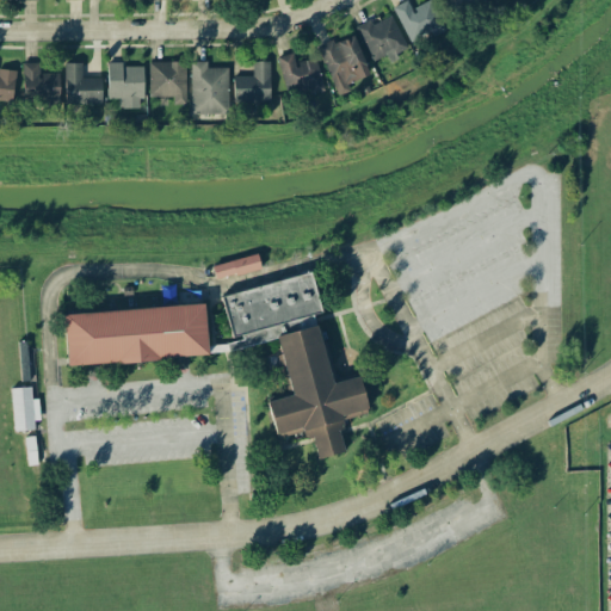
[(429,0),(411,8),(406,0),(392,7),(411,43),(442,28),(429,0)]
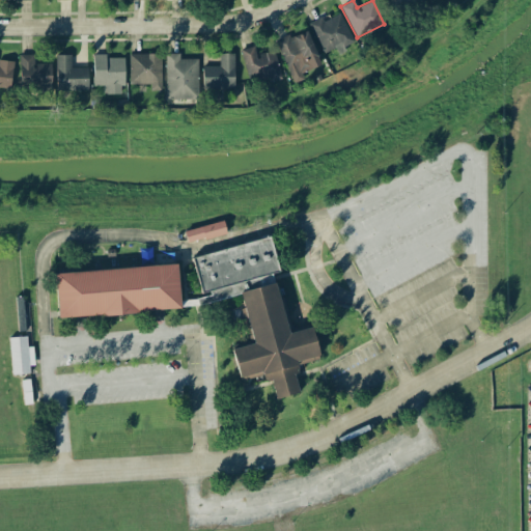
[(323,21),(320,17),(308,23),(324,53),(335,48),(337,52),(354,44),(339,14),(323,21)]
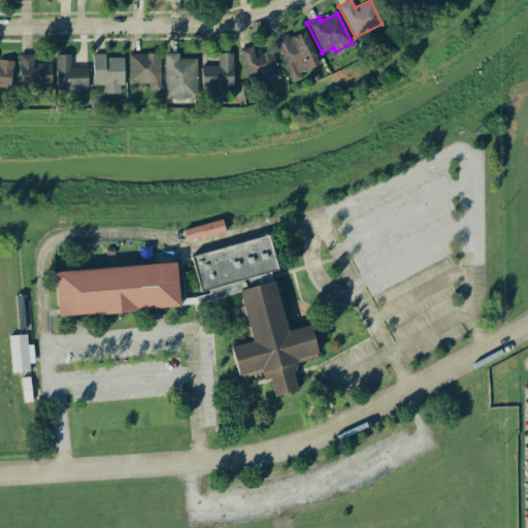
[(319,65),(305,30),(289,37),(288,34),(273,40),(291,83),(302,78),(299,72),(319,65)]
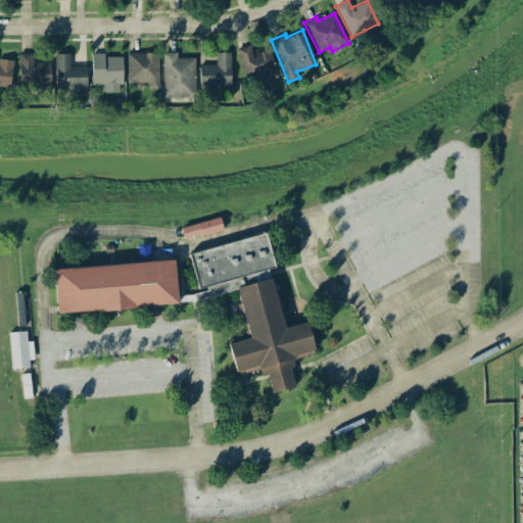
[(265,76),(267,81),(278,77),(269,49),(252,54),(249,45),(236,49),(246,82),(265,76)]
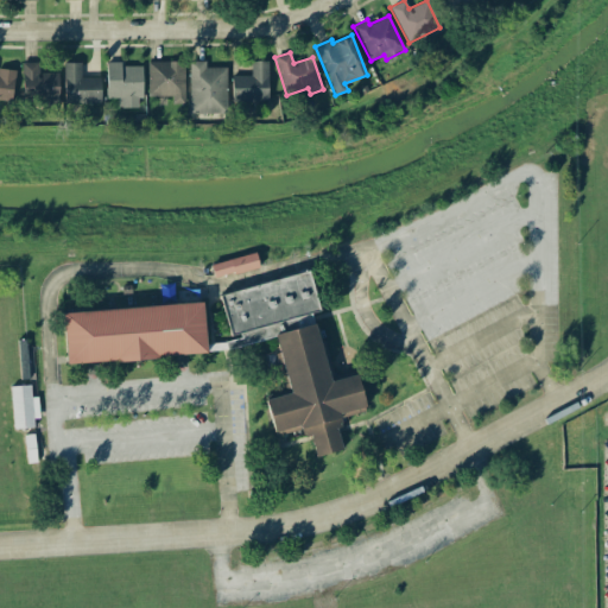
[(147,96),(171,96),(171,103),(184,103),(184,61),(147,62),(147,96)]
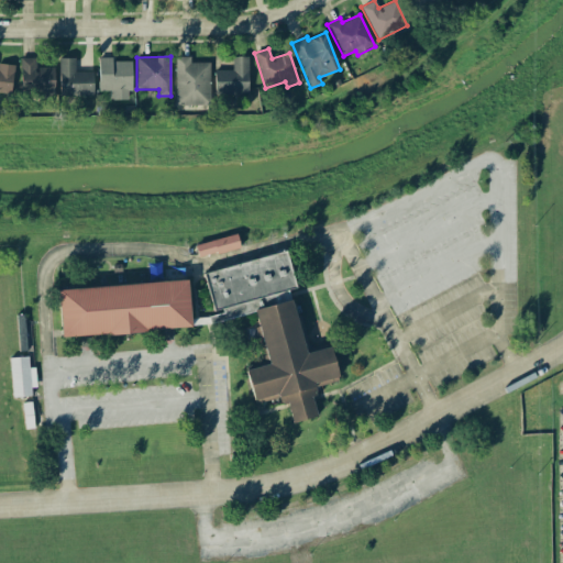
[(176,107),(209,106),(208,63),(190,63),(190,56),(175,57),(176,107)]
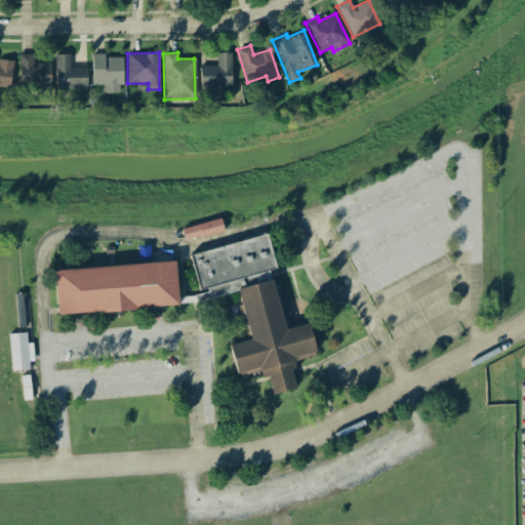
[(200,66),(200,87),(231,87),(232,53),(216,52),(216,66),(200,66)]
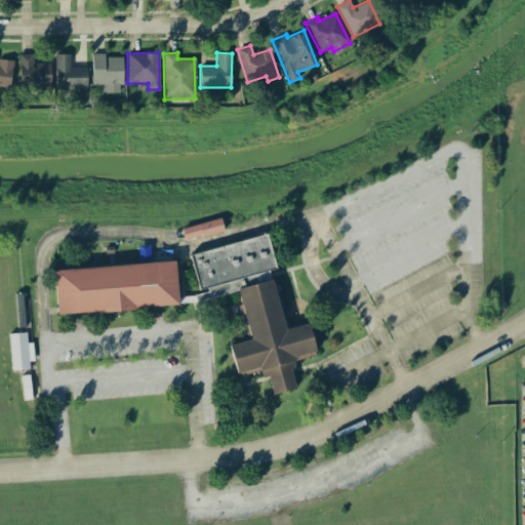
[(50,63),(33,64),(33,53),(18,54),(19,91),(50,90),(50,63)]
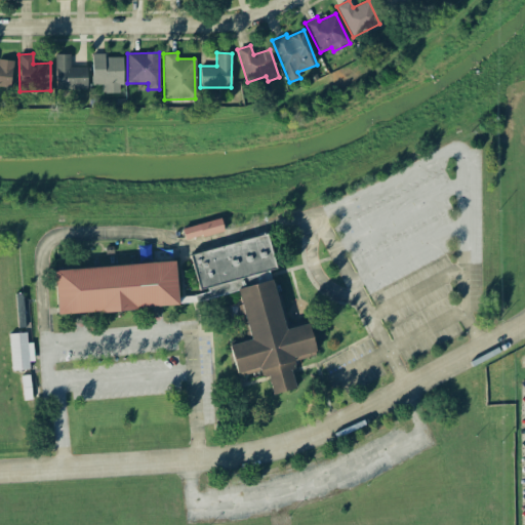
[(70,67),(70,53),(55,53),(55,89),(87,89),(86,67),(70,67)]
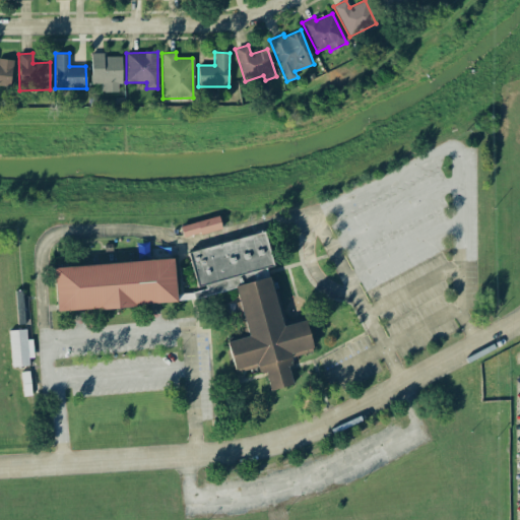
[(90,53),(90,83),(100,83),(100,91),(120,92),(121,57),(104,56),(104,53),(90,53)]
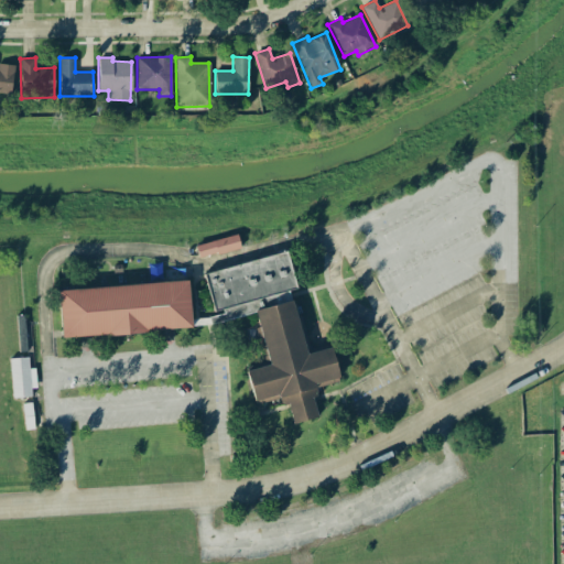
[(0,93),(10,95),(14,66),(0,63),(0,93)]
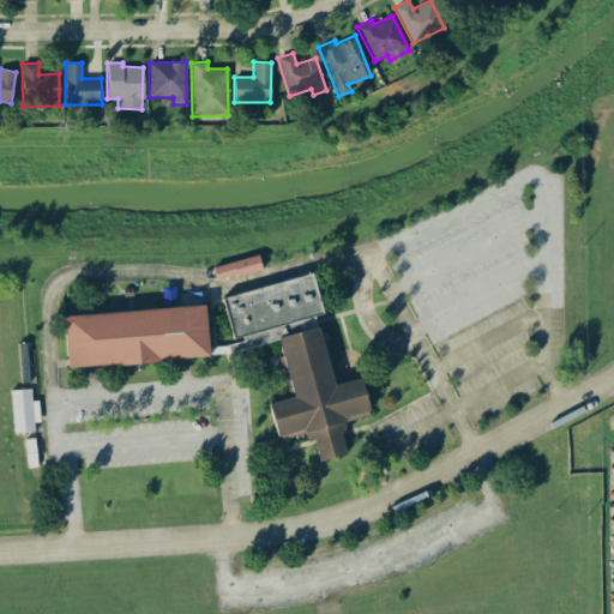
[(215,280),(262,272),(259,257),(212,265),(215,280)]
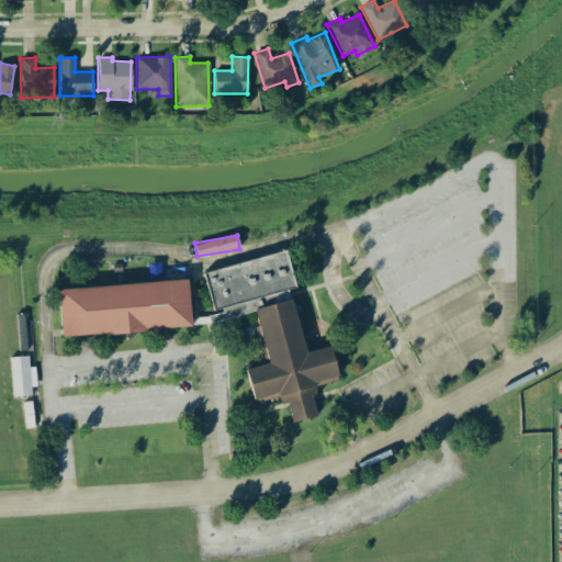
[(203,271),(213,313),(215,313),(216,318),(290,302),(287,289),(294,287),(287,251),(203,271)]
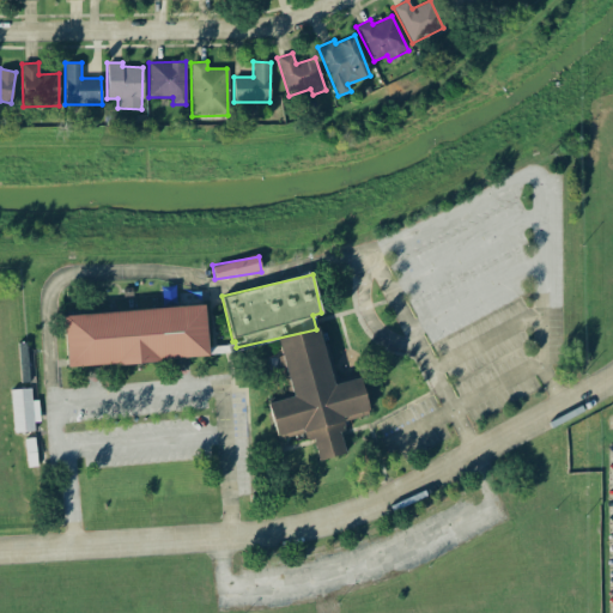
[(64,314),(67,366),(207,358),(205,307),(64,314)]
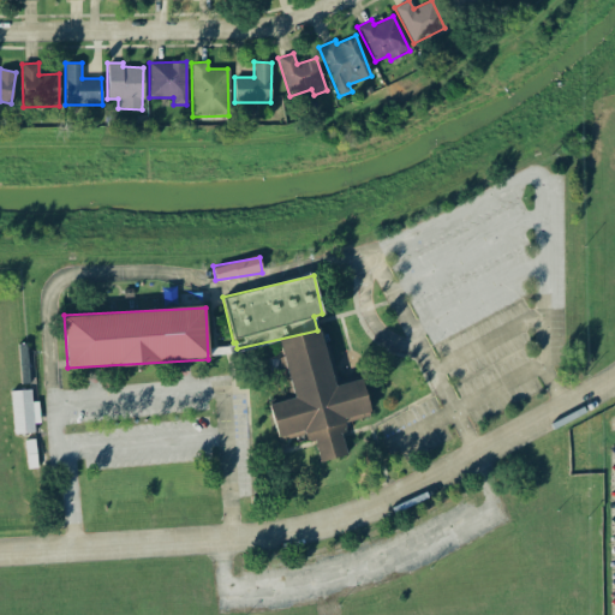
[(279,338),(292,398),(268,404),(276,441),(310,434),(316,463),(347,455),(340,423),(370,416),(362,378),(335,384),(322,328),(279,338)]
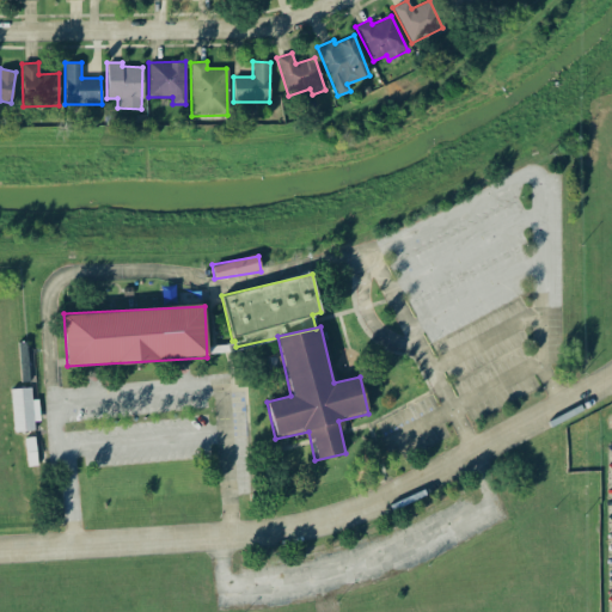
[(37,430),(36,399),(31,399),(30,387),(11,389),(12,432),(37,430)]
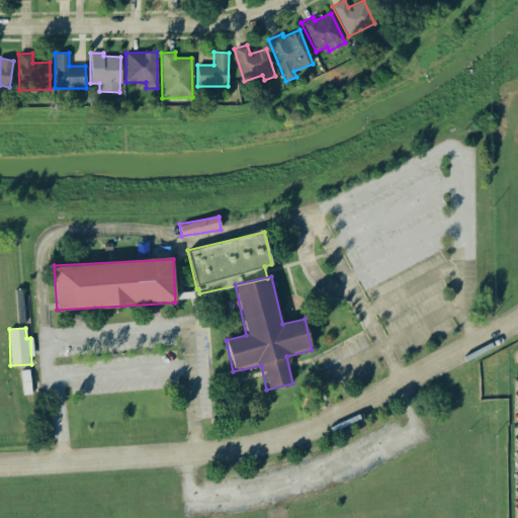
All buildings are outlined.
